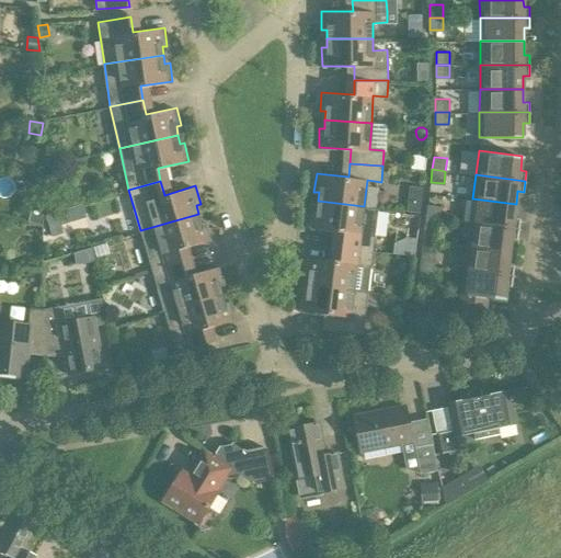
[(409,205),(422,206),(423,183),(410,182),(409,205)]
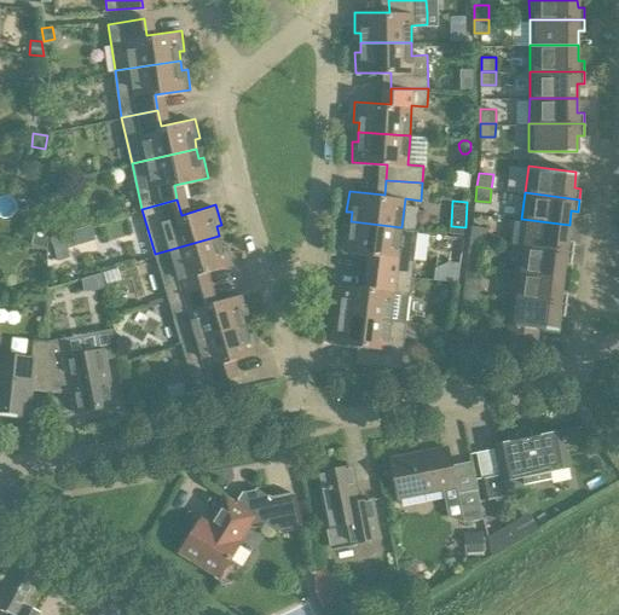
[(570,225),(521,219),(518,244),(572,251),(574,239),(567,239),(570,225)]
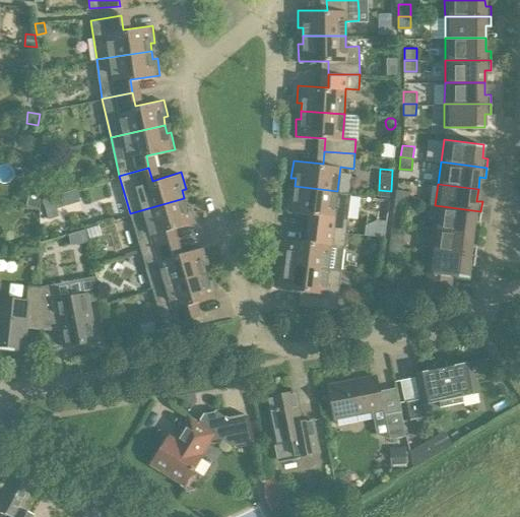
[(316,214),(315,228),(345,232),(350,193),(337,191),(295,186),(294,194),(288,194),(286,211),(316,214)]
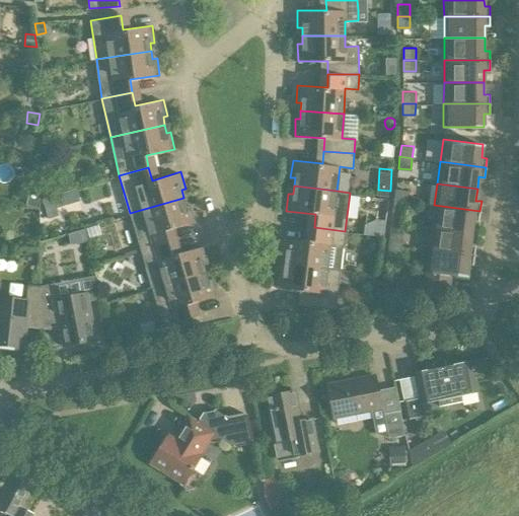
[(394,200),(406,202),(408,190),(395,189),(394,200)]
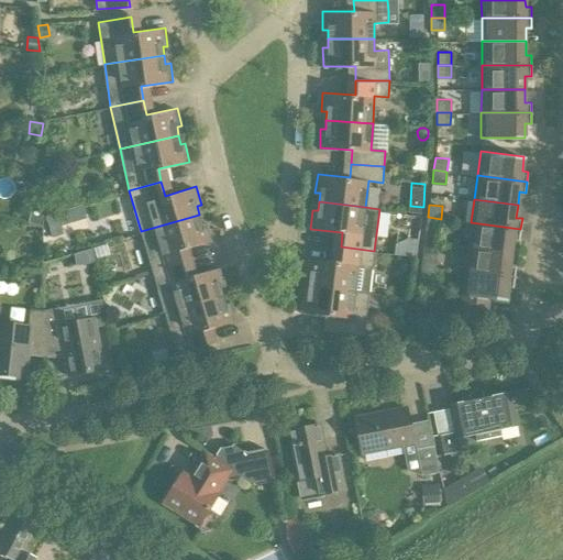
[(32,208),(29,218),(42,221),(44,211),(32,208)]
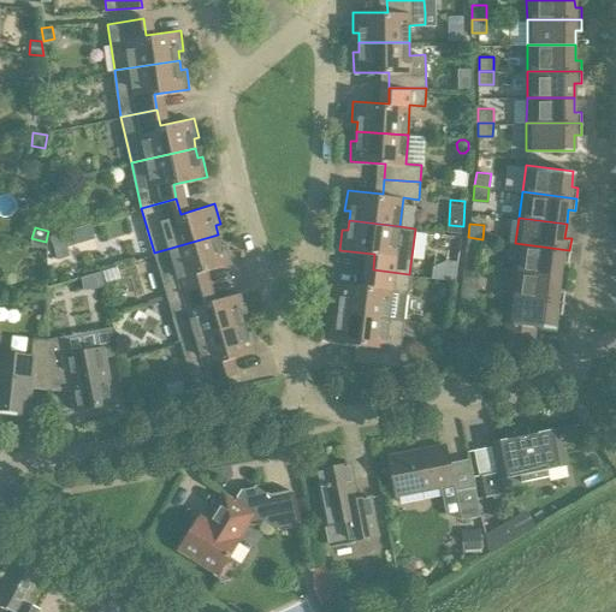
[(49,233),(57,257),(69,254),(61,230),(49,233)]
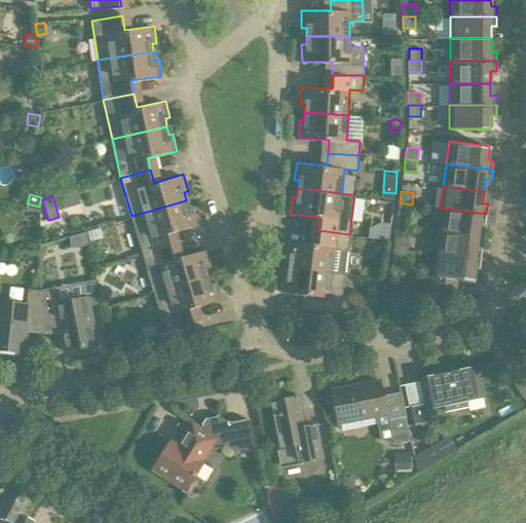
[(186,200),(132,216),(143,254),(173,245),(168,232),(197,223),(192,207),(188,208),(186,200)]
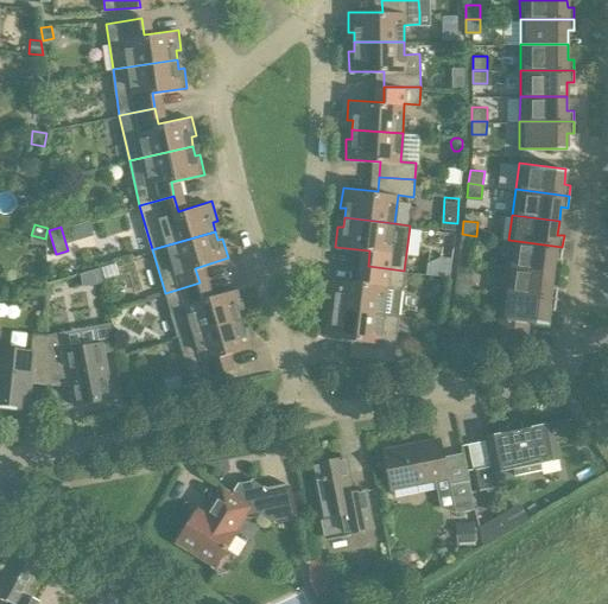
[(462,234),(460,247),(458,259),(473,261),(474,249),(476,236),(462,234)]
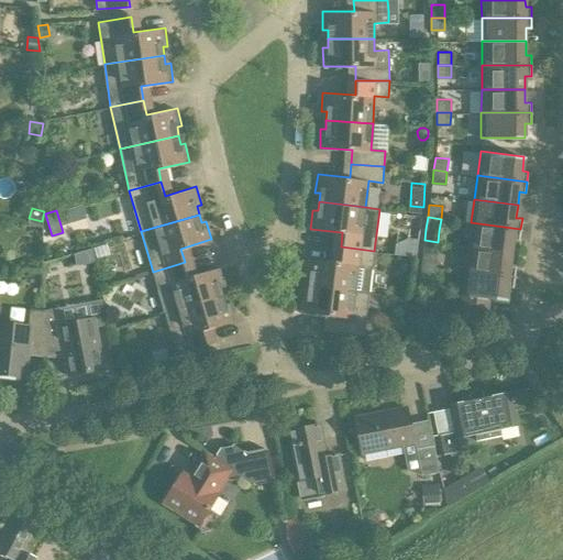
[(520,229),(471,222),(468,246),(511,252),(514,239),(519,239),(520,229)]
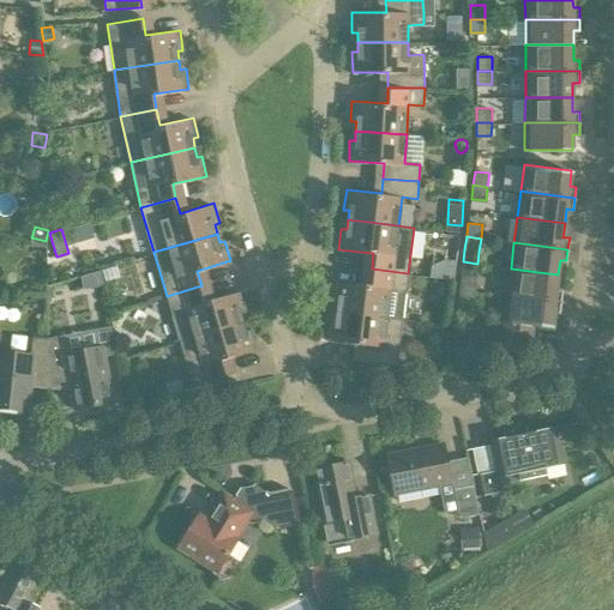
[(463,261),(462,275),(459,288),(474,289),(477,264),(463,261)]
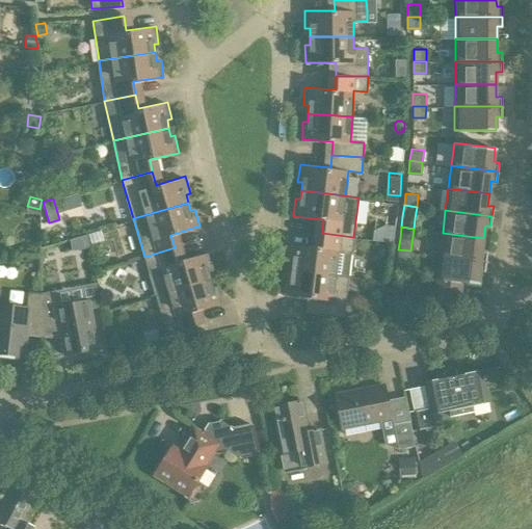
[(291,269),(336,273),(348,275),(353,237),(322,233),(320,246),(290,242),(288,260),(292,261),(291,269)]
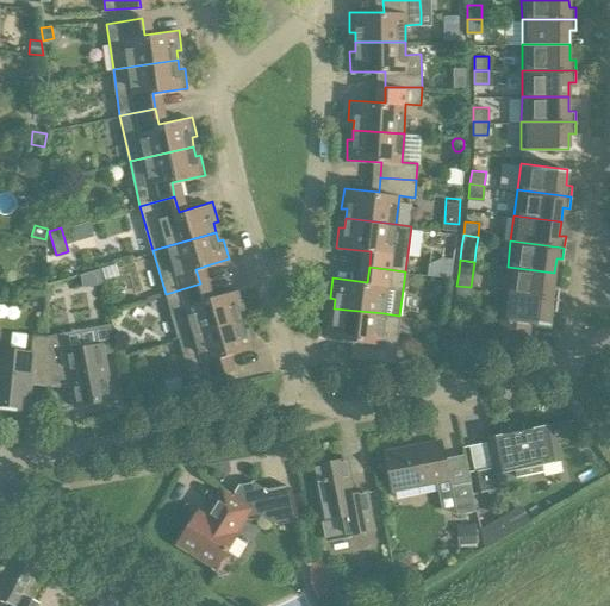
[(554,273),(508,267),(504,292),(558,299),(559,287),(553,287),(554,273)]
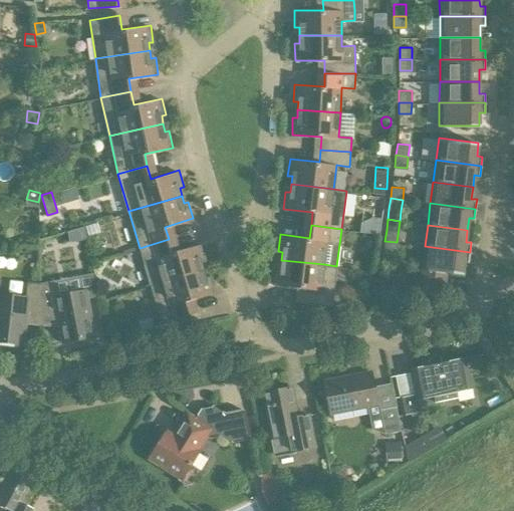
[(85,226),(68,231),(70,242),(87,239),(85,226)]
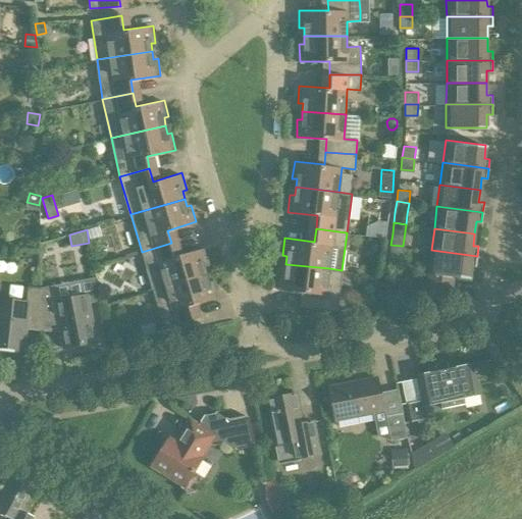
[(175,255),(171,243),(142,252),(153,289),(207,272),(204,265),(208,264),(204,247),(175,255)]
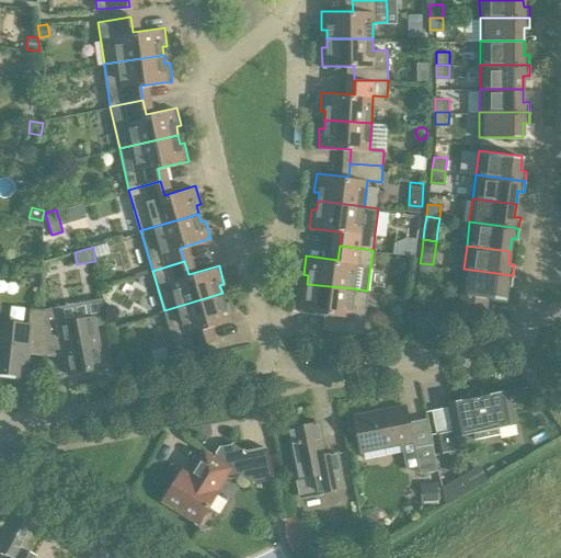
[(433,264),(420,263),(419,275),(432,277),(433,264)]
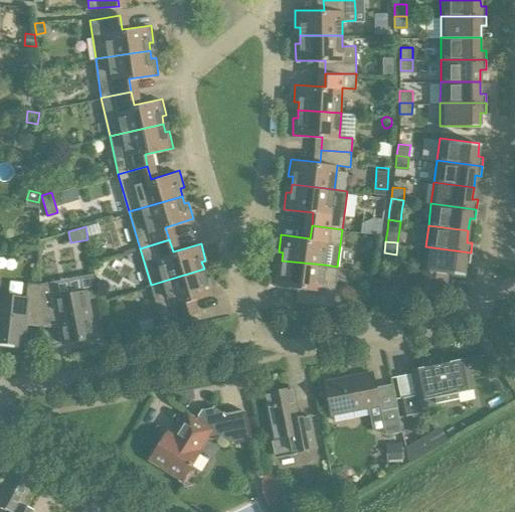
[(471,252),(425,246),(420,282),(424,282),(423,287),(441,289),(442,284),(446,285),(448,273),(463,275),(464,262),(470,262),(471,252)]
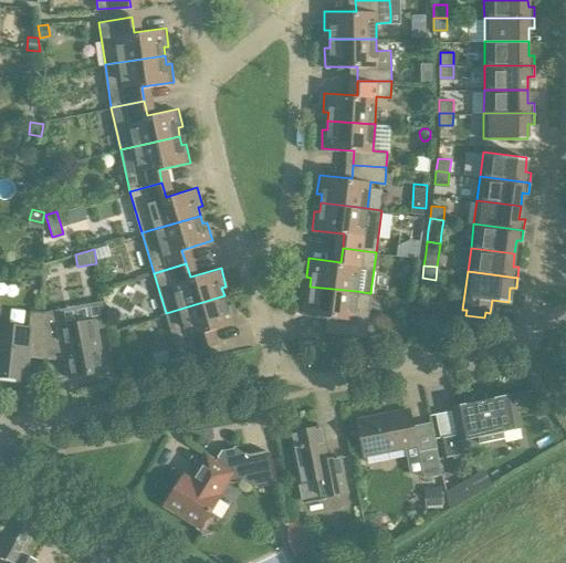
[(357,292),(310,287),(310,294),(304,294),(302,313),(334,318),(333,332),(366,336),(370,293),(357,291),(357,292)]
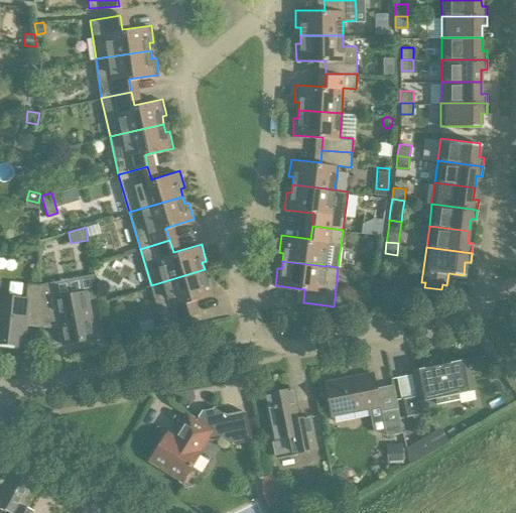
[(207,277),(205,269),(151,285),(161,323),(191,313),(187,300),(216,292),(211,276),(207,277)]
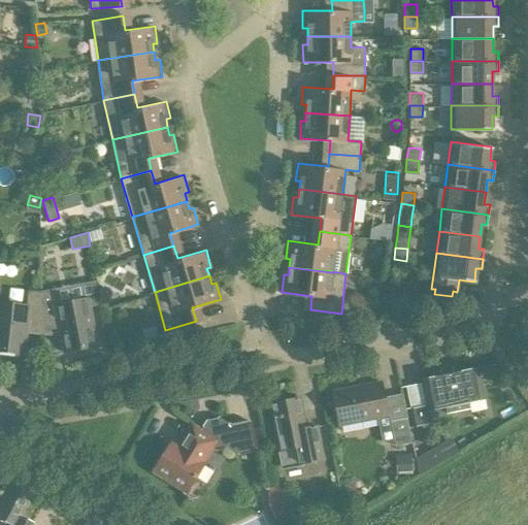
[(41,290),(42,333),(43,333),(43,326),(59,323),(64,351),(97,345),(88,296),(59,302),(56,287),(41,290)]
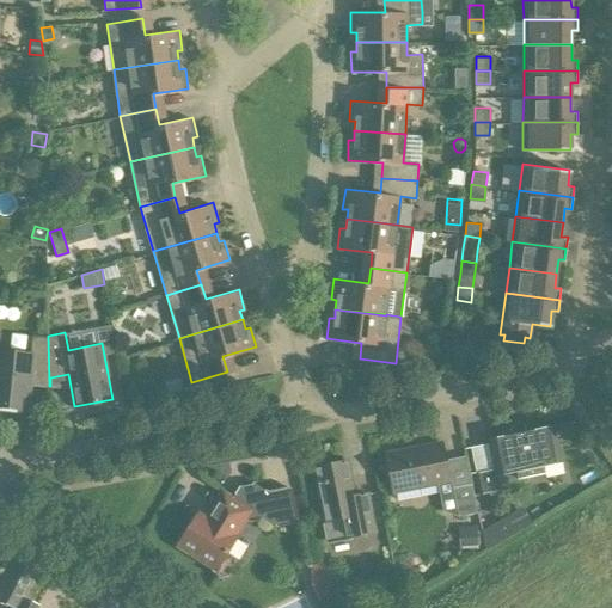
[(49,386),(48,336),(32,333),(30,351),(0,348),(0,404),(28,409),(31,376),(48,378),(49,386)]
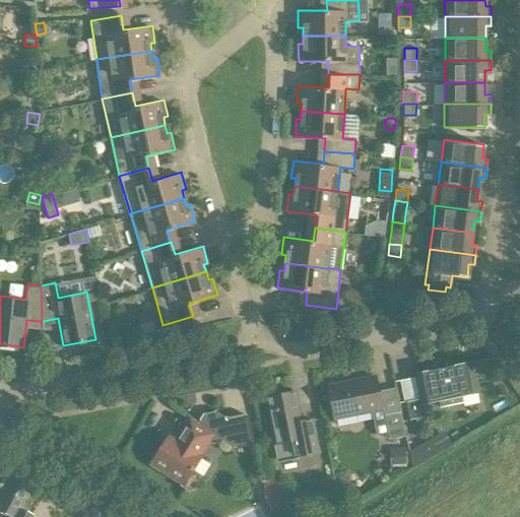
[(139,322),(142,335),(155,332),(152,319),(139,322)]
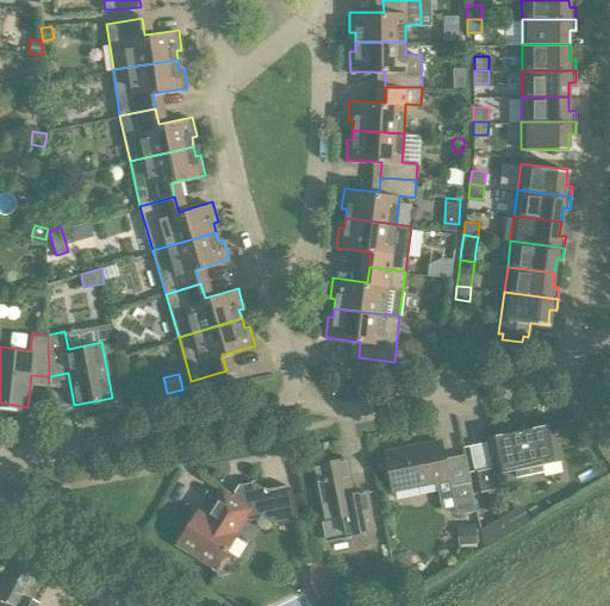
[(487,436),(493,466),(474,469),(479,491),(499,486),(496,473),(515,469),(516,475),(543,470),(542,463),(561,460),(555,433),(559,433),(558,429),(555,429),(553,422),(531,426),(531,422),(500,428),(502,432),(487,436)]
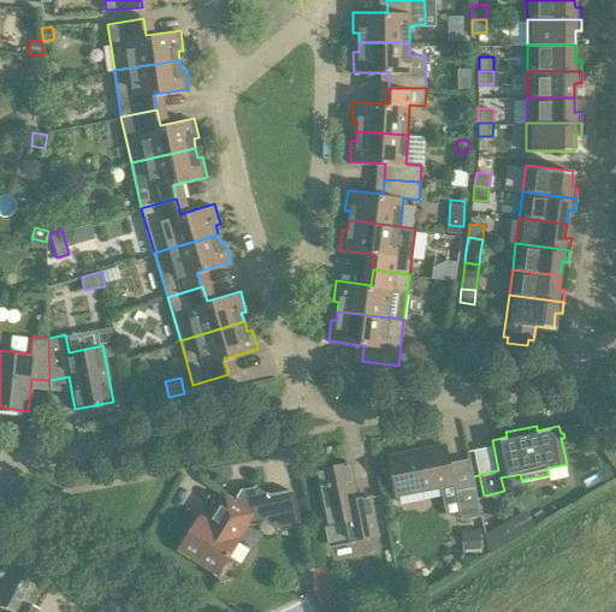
[(396,493),(452,482),(444,444),(389,455),(396,493)]
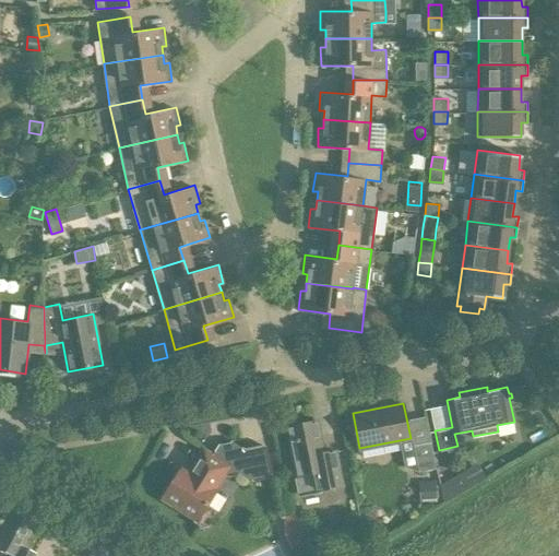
[(343,484),(340,470),(336,450),(324,452),(318,420),(299,424),(296,424),(295,424),(292,425),(290,425),(286,426),(290,444),(289,450),(293,457),(296,474),(311,472),(316,489),(343,484)]
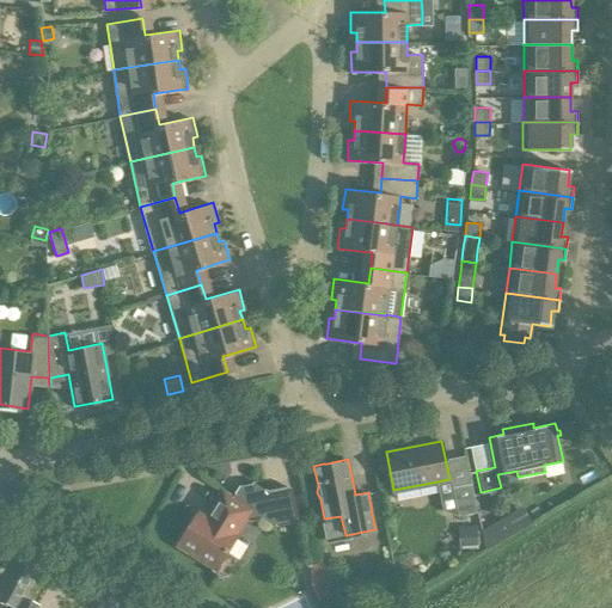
[(273,522),(292,519),(295,513),(289,486),(286,484),(267,489),(254,480),(239,484),(231,497),(224,491),(208,516),(199,510),(178,542),(208,562),(210,571),(219,576),(228,573),(233,566),(231,557),(225,553),(237,534),(234,533),(244,517),(248,520),(262,516),(273,522)]
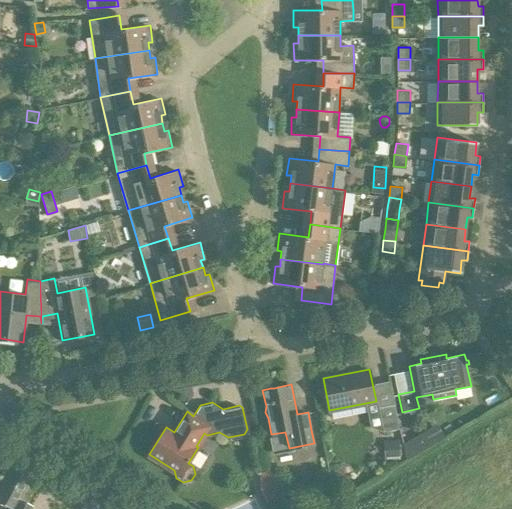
[(383,431),(399,428),(395,403),(378,407),(383,431)]
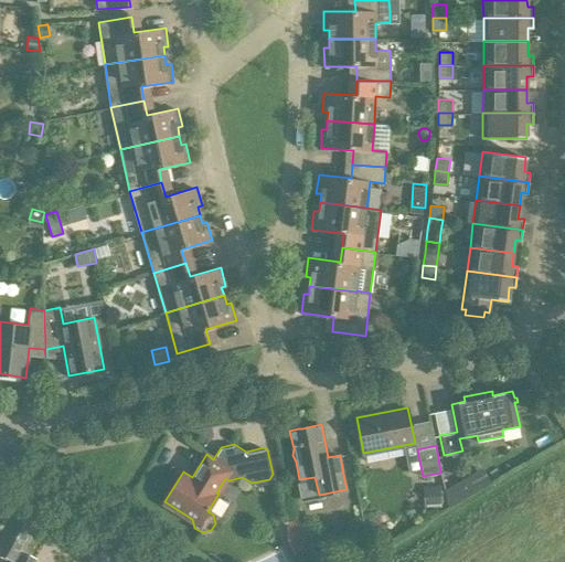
[(466,478),(450,487),(454,505),(473,494),(466,478)]
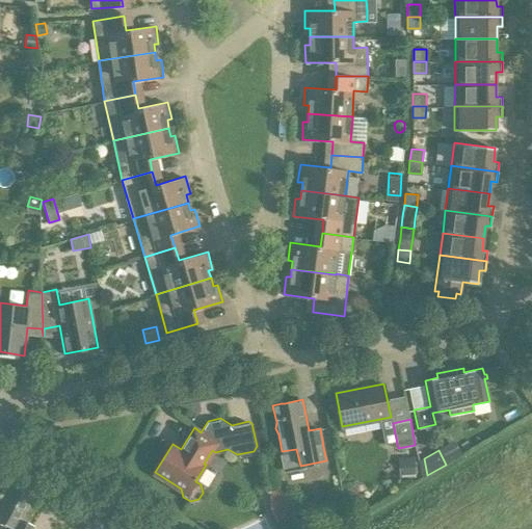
[(414,453),(398,454),(399,475),(416,475),(414,453)]
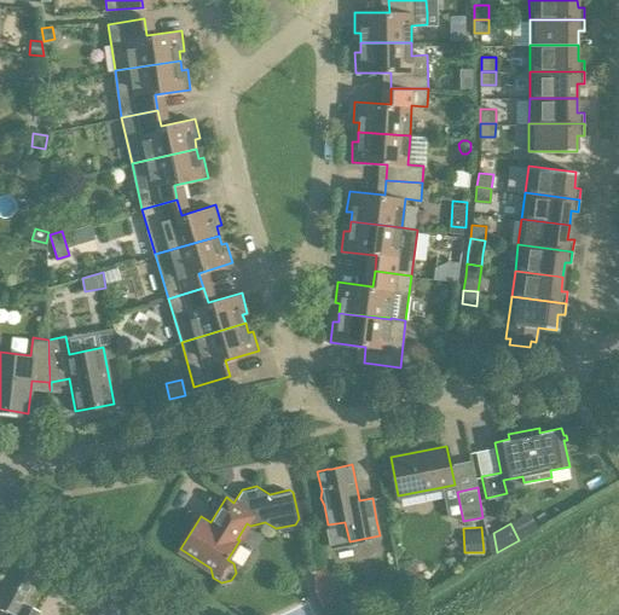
[(36,614),(39,610),(24,603),(39,575),(16,564),(0,593),(0,607),(16,614),(36,614)]
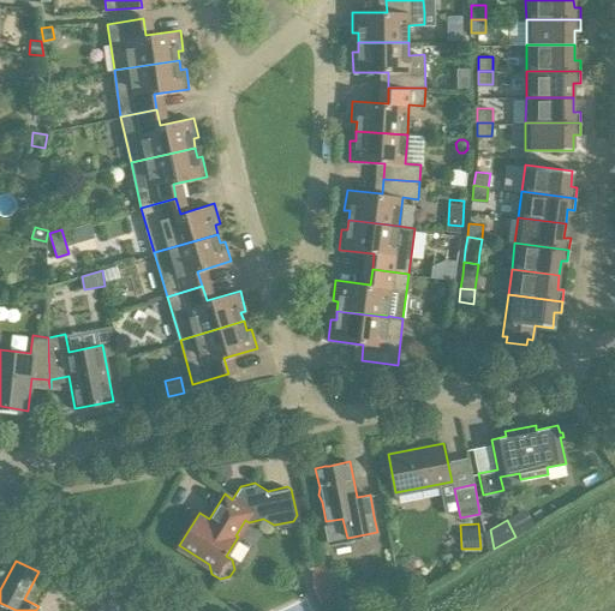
[(321,601),(328,598),(330,603),(340,598),(322,562),(312,567),(320,582),(314,585),(321,601)]
